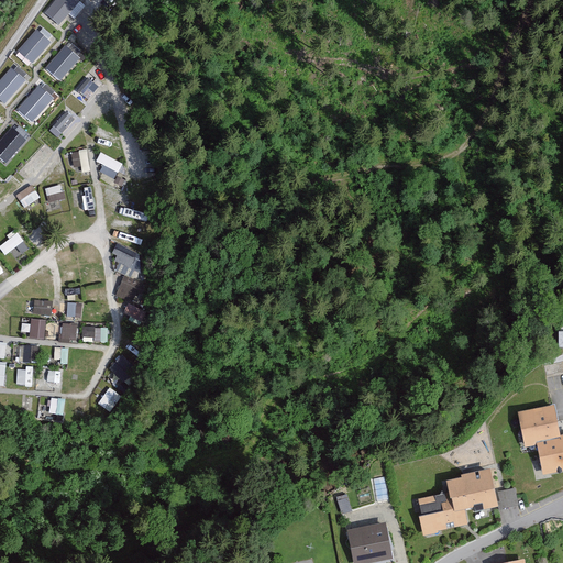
[(79,2),(76,0),(55,0),(44,13),(59,25),(79,2)]
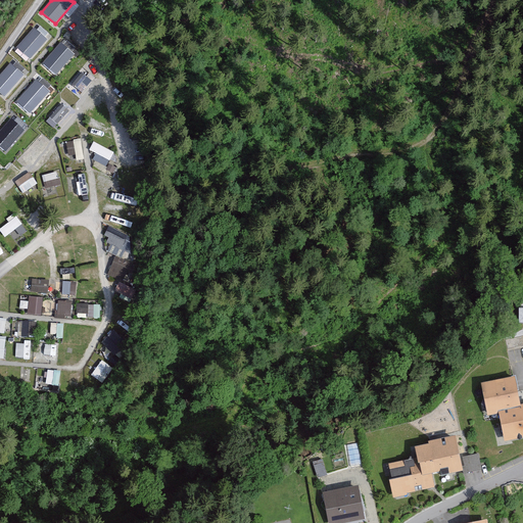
[(48,40),(34,28),(16,48),(31,59),(48,40)]
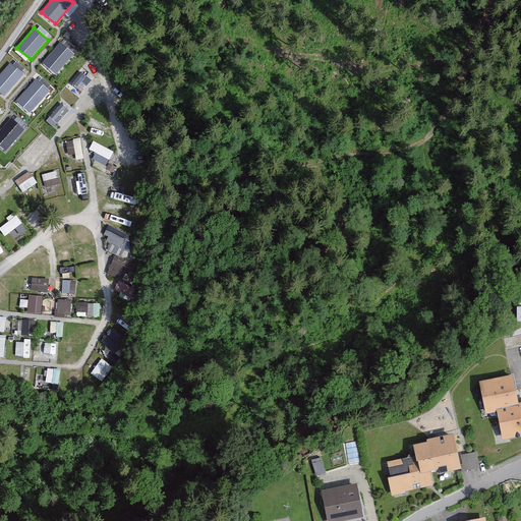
[(74,54),(60,42),(43,63),(56,74),(74,54)]
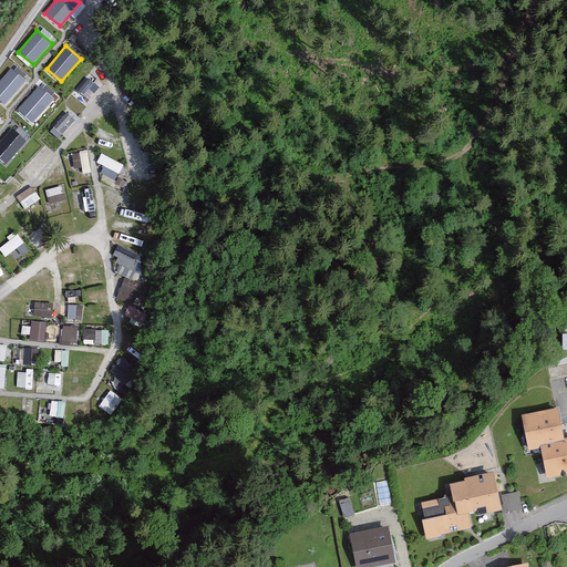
[(26,81),(11,69),(0,81),(0,100),(6,104),(26,81)]
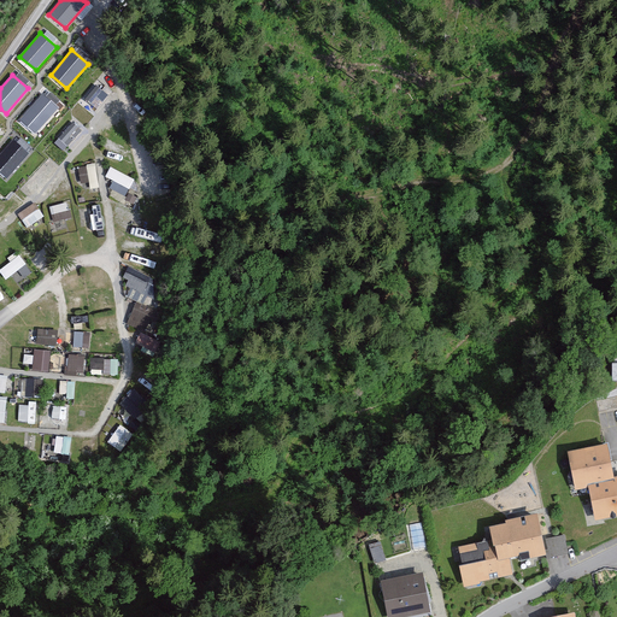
[(59,109),(42,94),(19,119),(35,134),(59,109)]
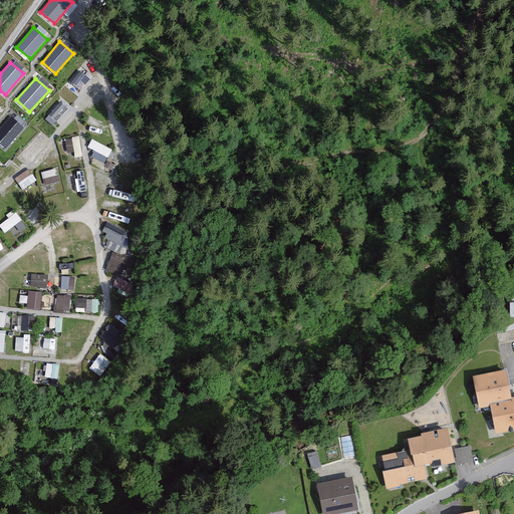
[(24,127),(10,115),(0,127),(0,144),(6,150),(24,127)]
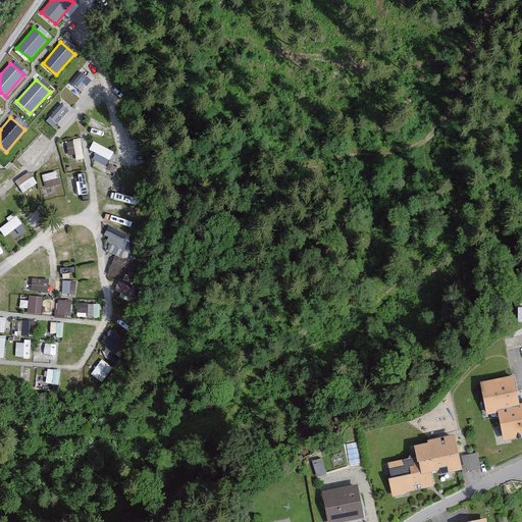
[(68,157),(83,156),(81,138),(66,139),(68,157)]
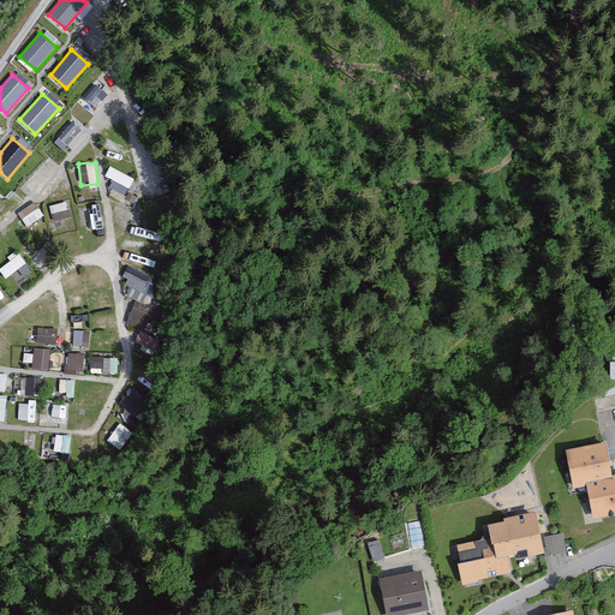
[(126,195),(133,175),(112,167),(105,186),(126,195)]
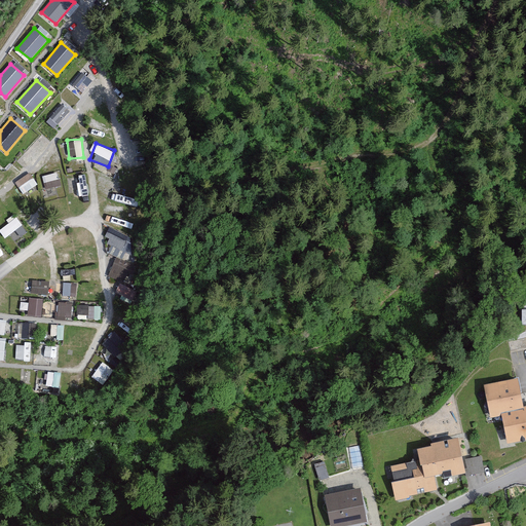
[(23,193),(37,184),(30,172),(15,181),(23,193)]
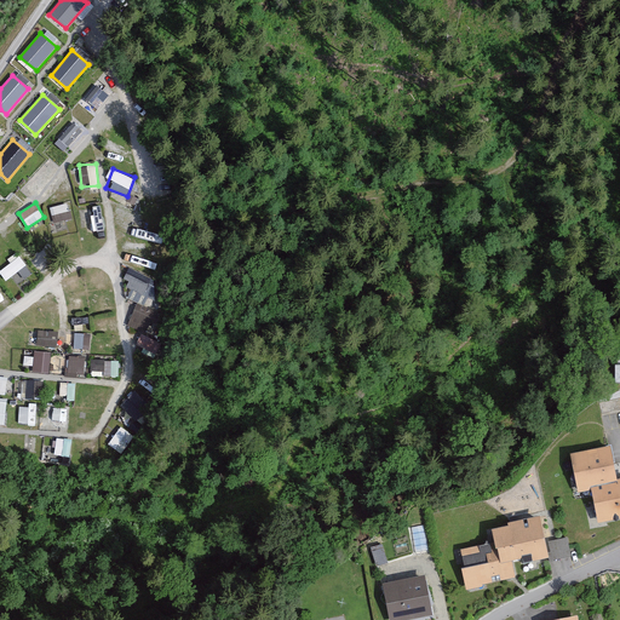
[(68,202),(50,206),(52,222),(72,218),(68,202)]
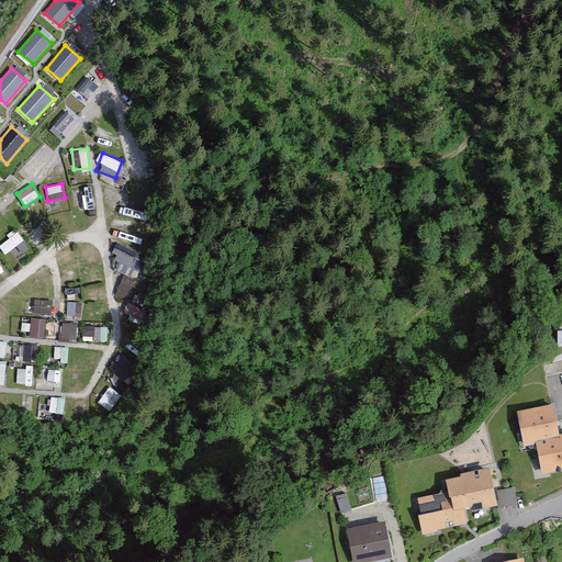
[(0,246),(6,254),(12,249),(17,256),(29,247),(19,232),(0,244),(0,246)]
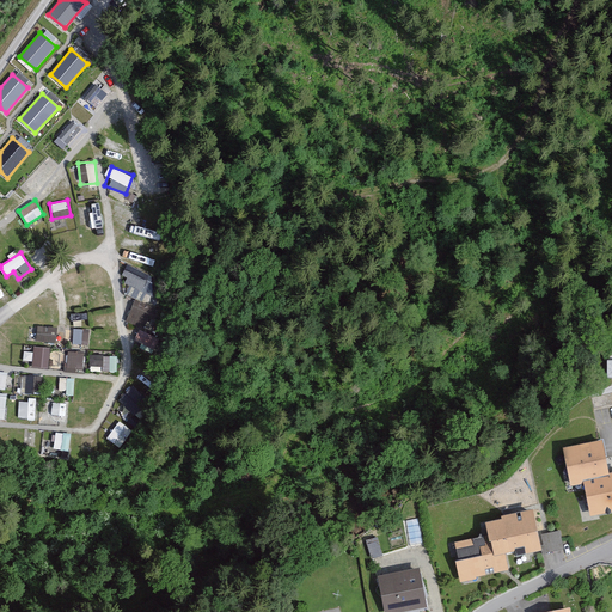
[(152,297),(153,270),(127,269),(126,295),(152,297)]
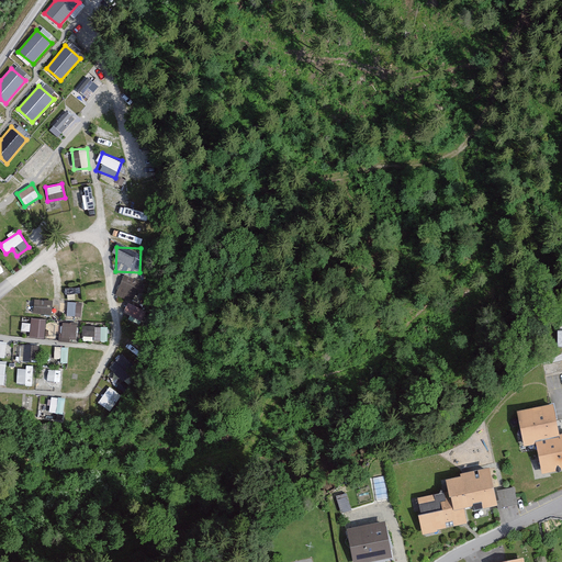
[(134,302),(143,282),(124,274),(115,293),(134,302)]
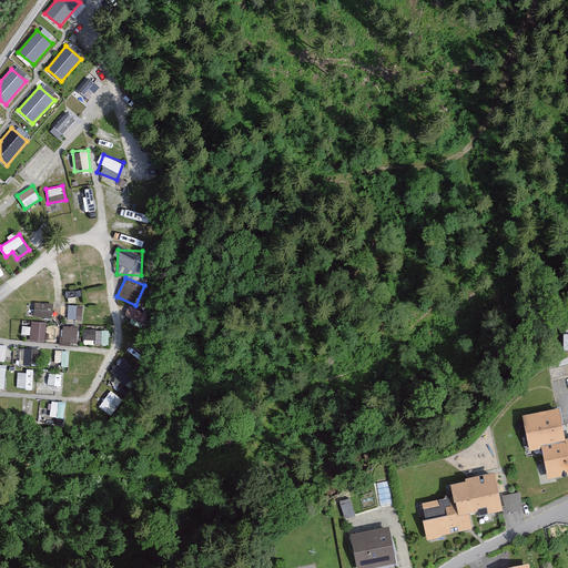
[(36,301),(33,315),(52,318),(54,303),(36,301)]
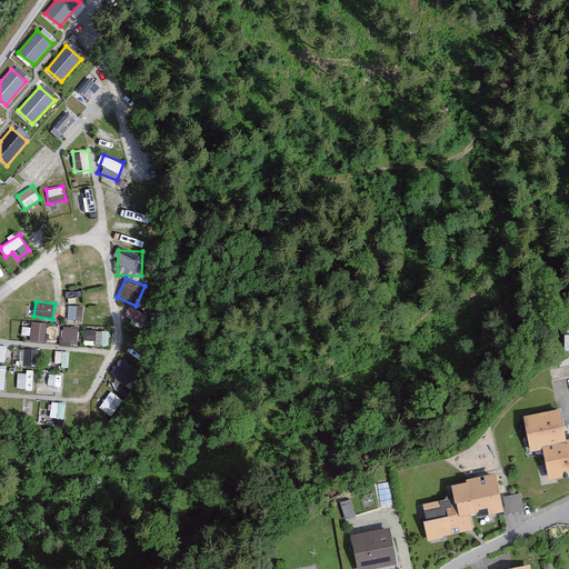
[(69,305),(68,319),(82,320),(83,306),(69,305)]
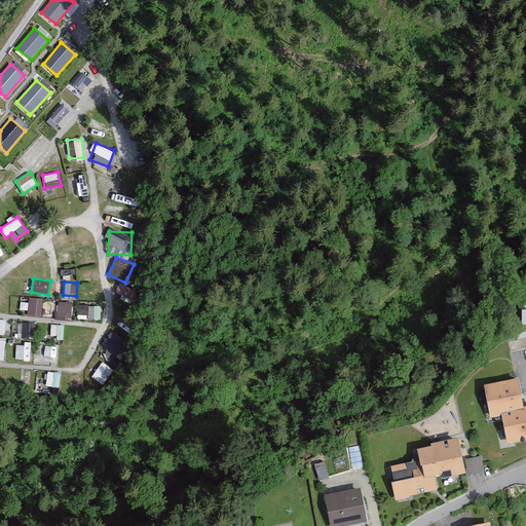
[(120,283),(115,292),(133,300),(137,291),(120,283)]
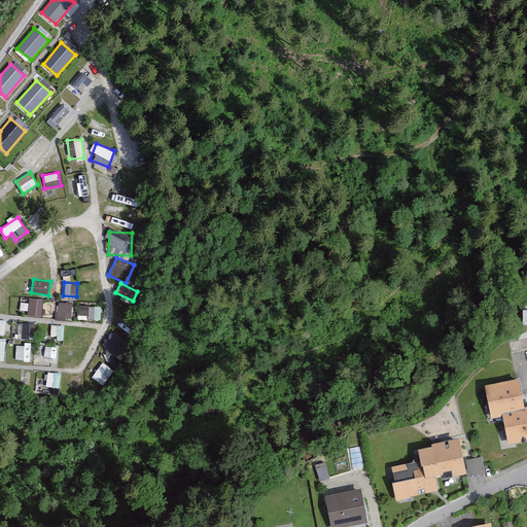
[(42,315),(43,297),(29,297),(28,315),(42,315)]
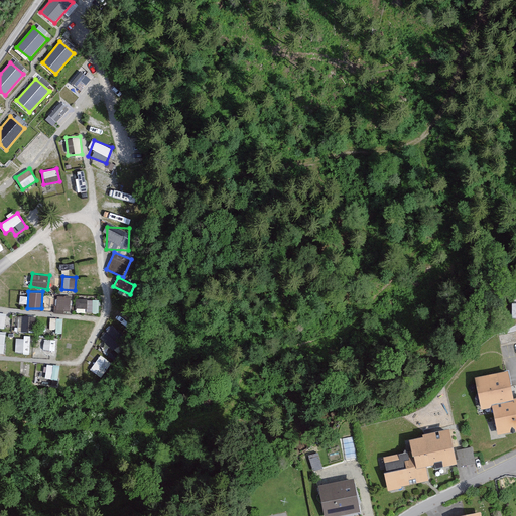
[(71,311),(70,295),(56,295),(56,312),(71,311)]
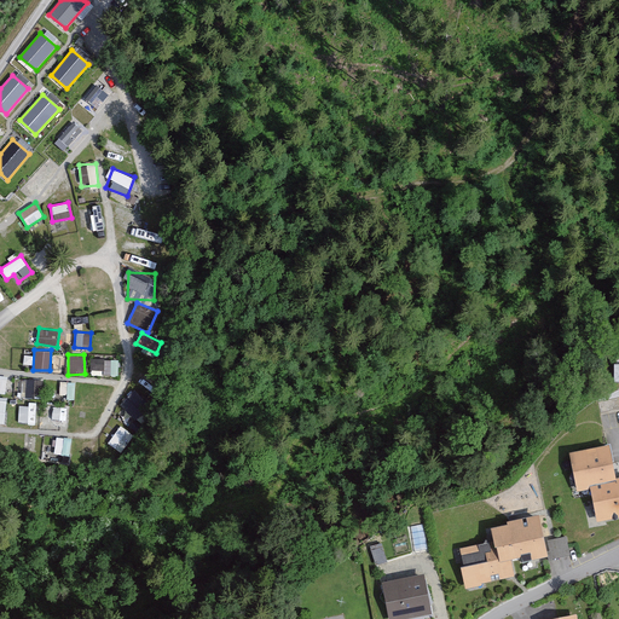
[(119,374),(119,358),(91,358),(91,375),(119,374)]
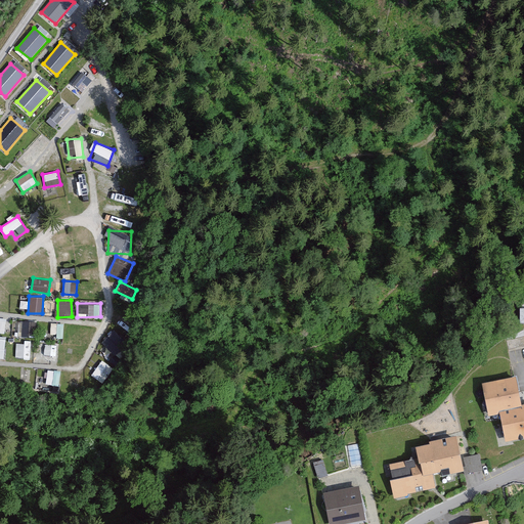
[(20,334),(34,336),(37,321),(24,319),(20,334)]
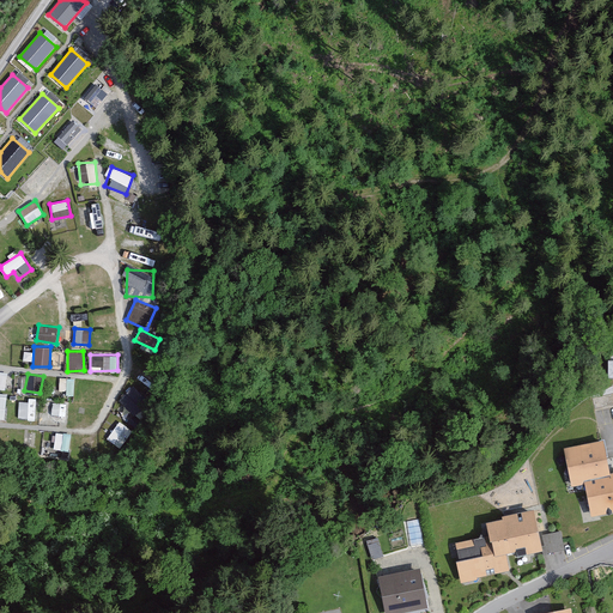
[(59,392),(74,392),(74,377),(60,377),(59,392)]
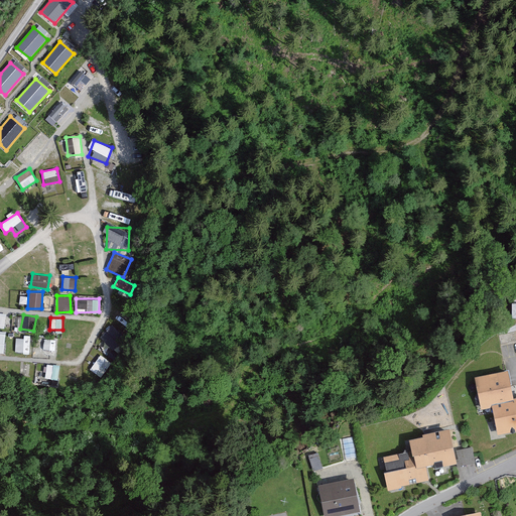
[(112,348),(124,337),(113,325),(101,336),(112,348)]
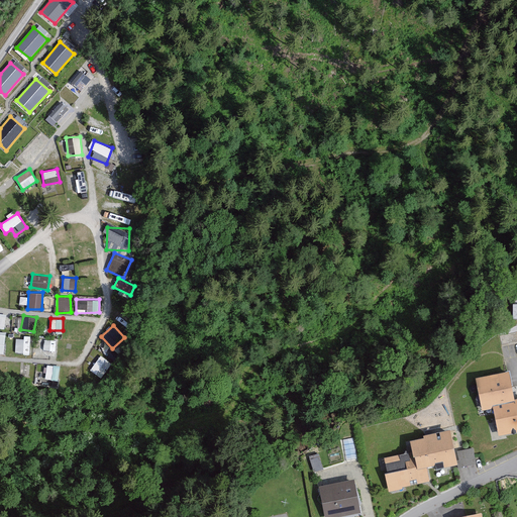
[(15,336),(15,352),(29,352),(30,337),(15,336)]
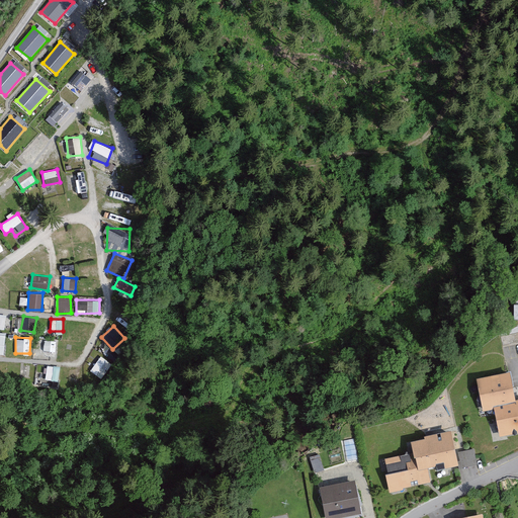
[(101,377),(111,363),(100,354),(89,369),(101,377)]
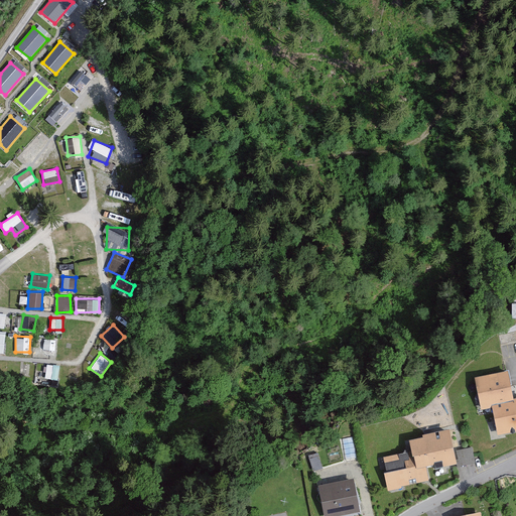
[(57,379),(59,365),(46,363),(44,377),(57,379)]
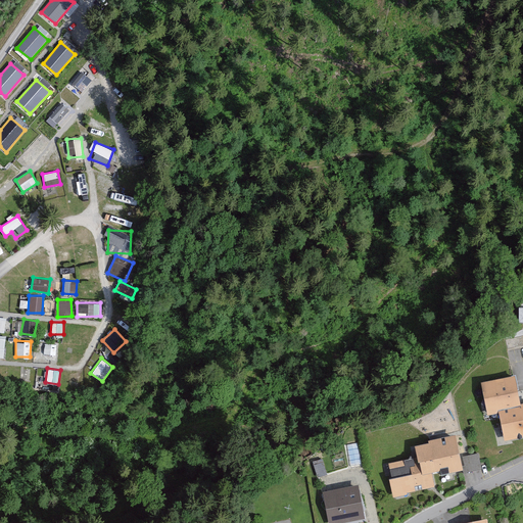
[(516,377),(483,384),(490,414),(500,412),(522,407),(516,377)]
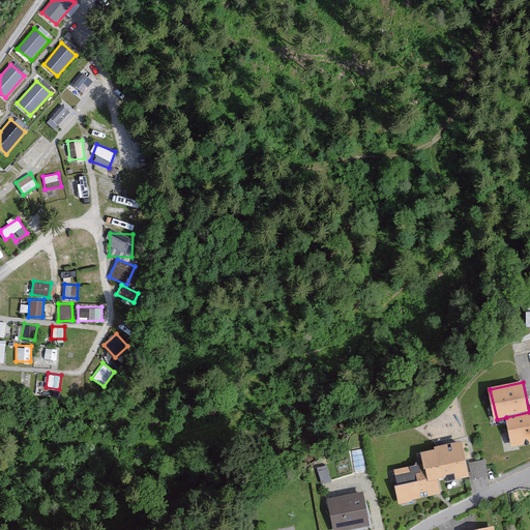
[(506,417),(513,447),(529,443),(529,412),(506,417)]
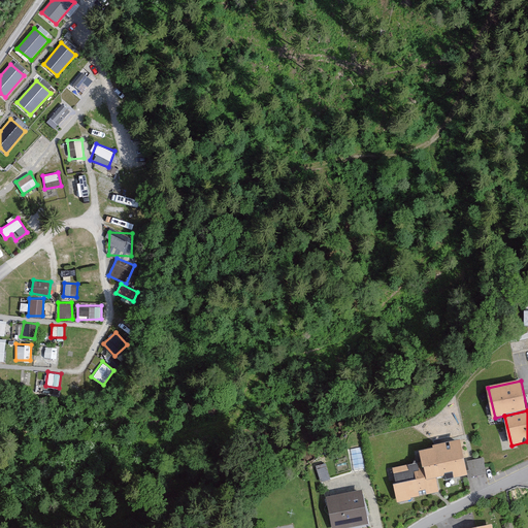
[(454,479),(467,475),(460,440),(432,447),(433,449),(419,452),(421,463),(390,469),(397,503),(410,500),(410,498),(439,493),(436,479),(443,476),(444,474),(453,472),(454,479)]
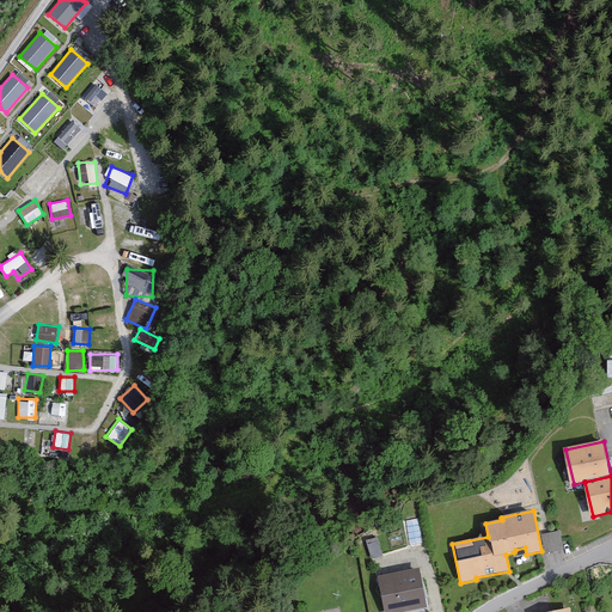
[(381,611),(395,611),(421,607),(414,570),(375,577),(381,611)]
